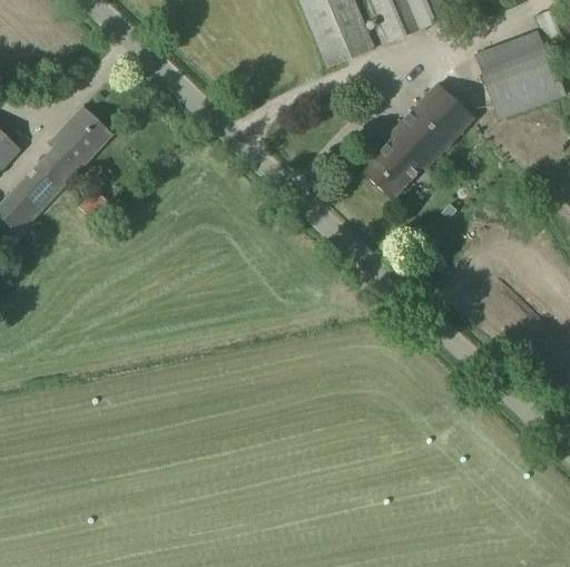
[(297,0),(325,67),(376,47),(355,0),(297,0)]
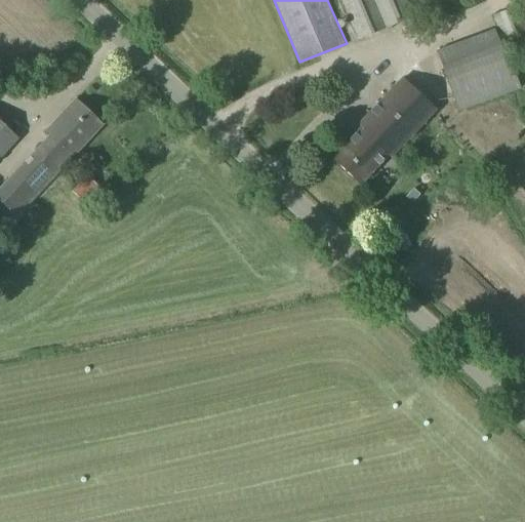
[(340,0),(357,39),(386,26),(374,0),(340,0)]
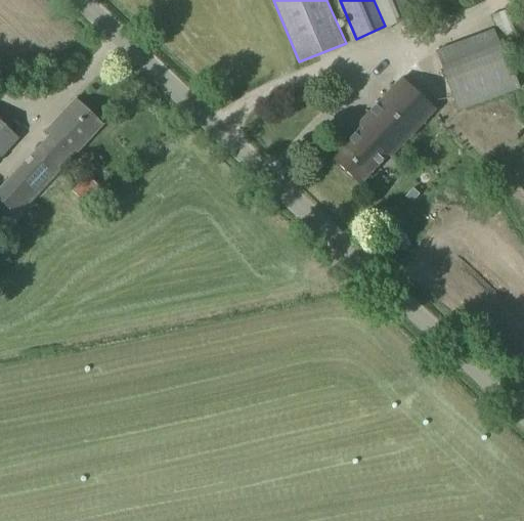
[(374,0),(385,26),(412,14),(406,0),(374,0)]
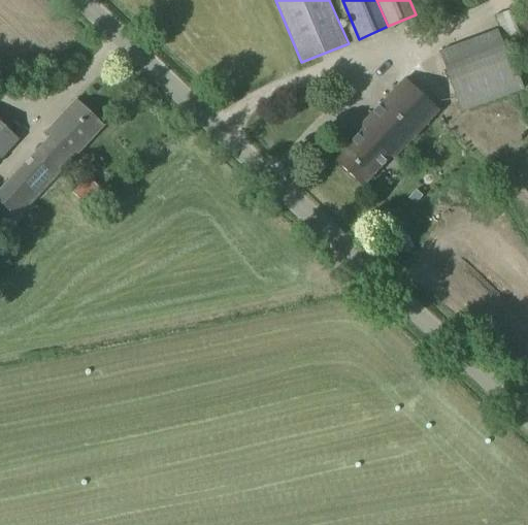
[(527,14),(524,3),(494,14),(497,26),(508,58),(513,56),(514,58),(527,52),(527,14)]
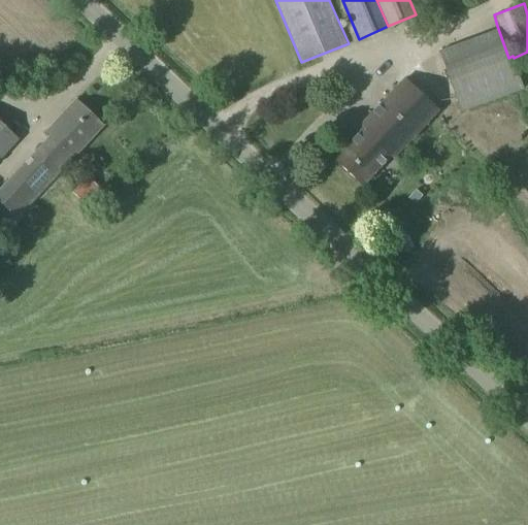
[(497,26),(437,48),(460,110),(524,88),(514,58),(513,56),(508,58),(497,26)]
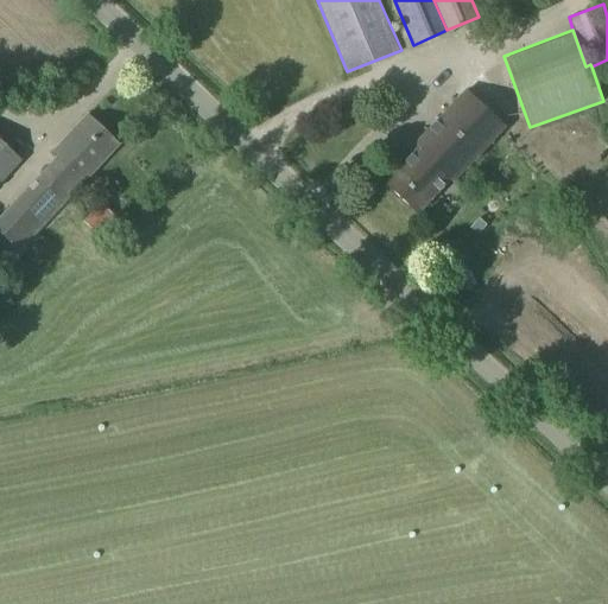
[(418,145),(385,180),(416,211),(450,176),(454,178),(504,126),(466,89),(415,142),(418,145)]
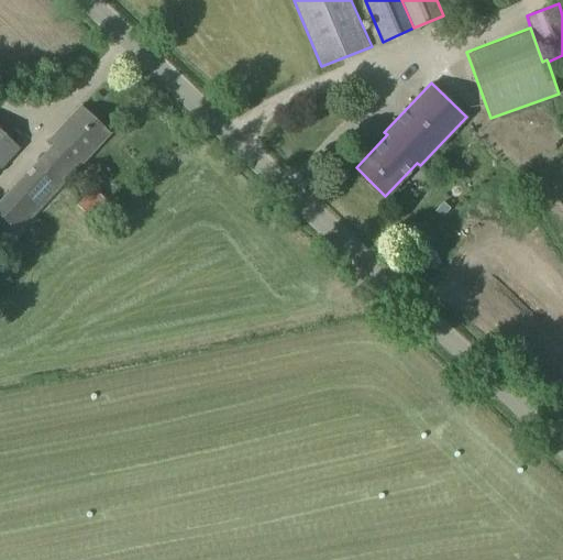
[(55,144),(0,201),(0,210),(18,228),(108,132),(80,106),(50,139),(55,144)]
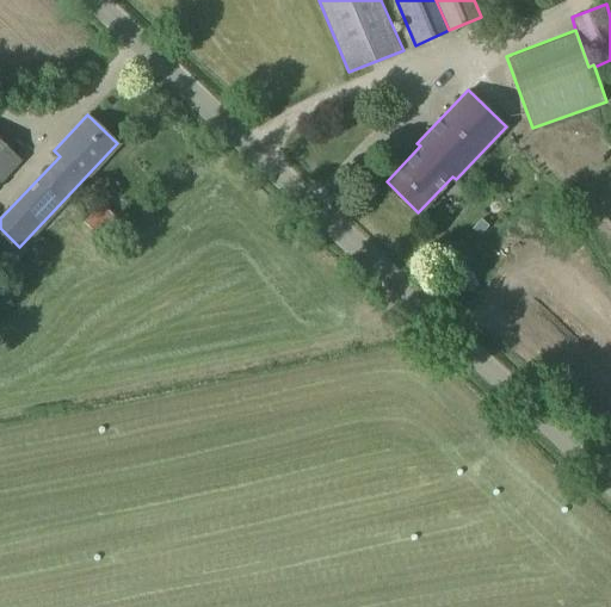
[(0,137),(0,183),(22,159),(0,137)]
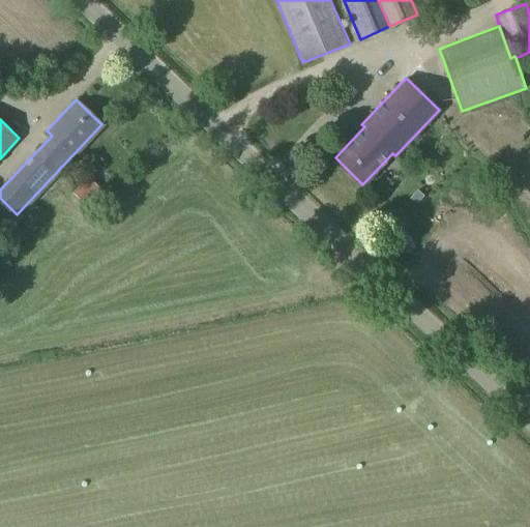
[(92,192),(82,182),(72,192),(83,202),(92,192)]
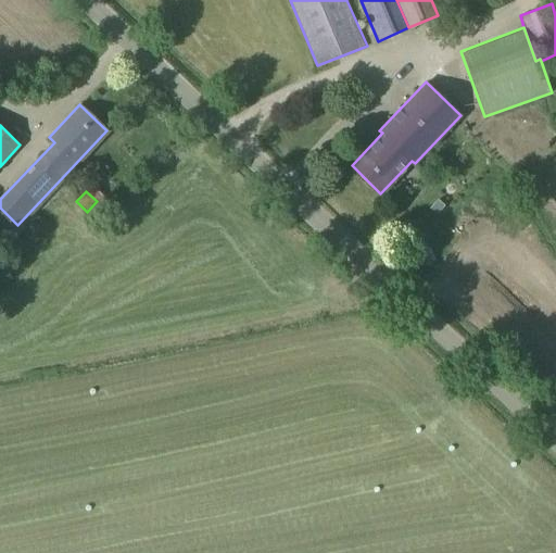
[(436,211),(445,218),(456,204),(447,197),(436,211)]
